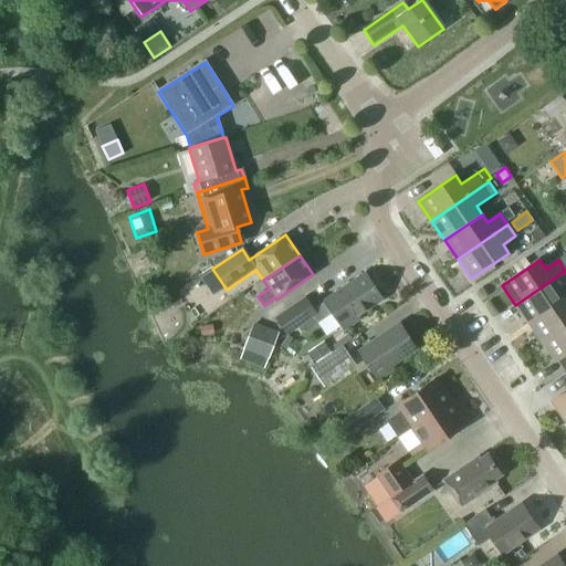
[(515,305),(528,325),(565,299),(561,291),(565,286),(565,271),(515,305)]
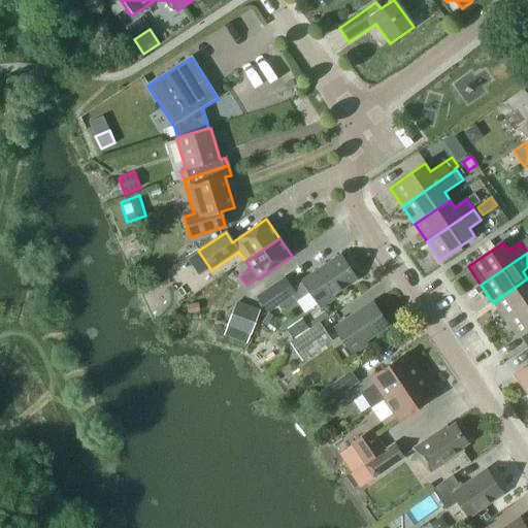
[(310,294),(321,309),(335,300),(332,296),(356,279),(340,257),(292,291),(285,279),(258,298),(268,314),(293,297),(297,303),(310,294)]
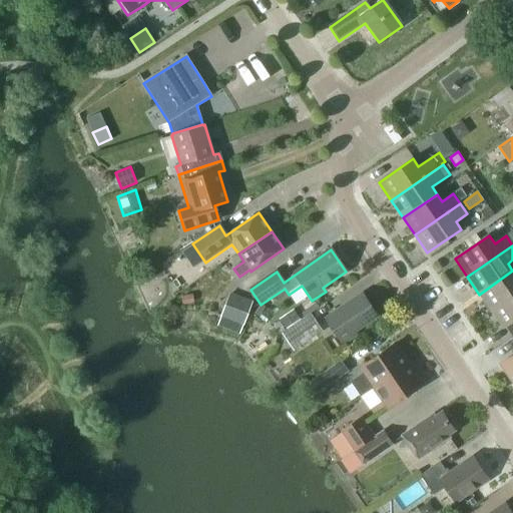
[(188,250),(166,265),(179,284),(200,270),(188,250)]
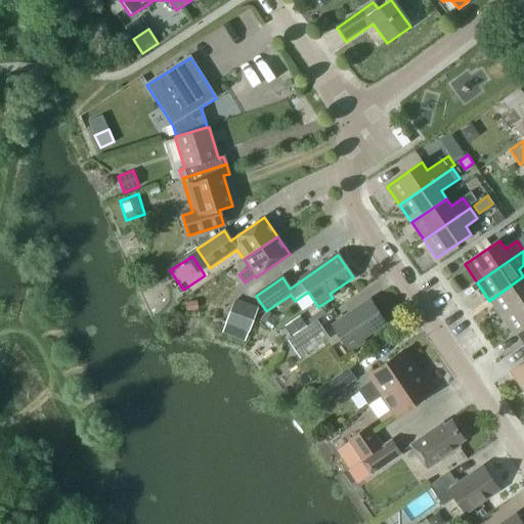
[(523,276),(489,301),(501,318),(523,303),(523,276)]
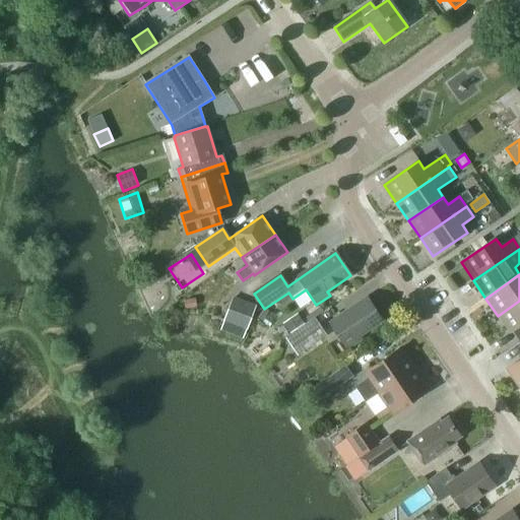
[(247,328),(256,305),(233,296),(223,320),(247,328)]
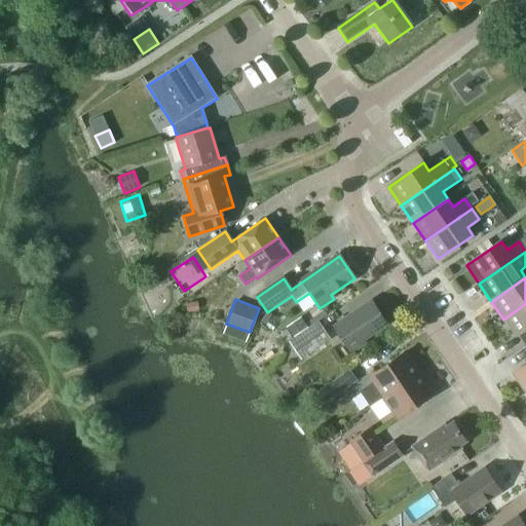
[(197,301),(187,303),(189,311),(199,309),(197,301)]
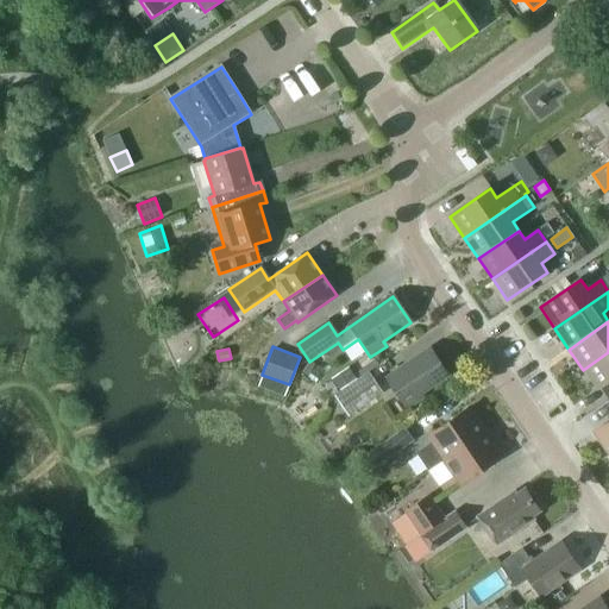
[(447,377),(429,351),(387,381),(407,410),(424,400),(420,395),(447,377)]
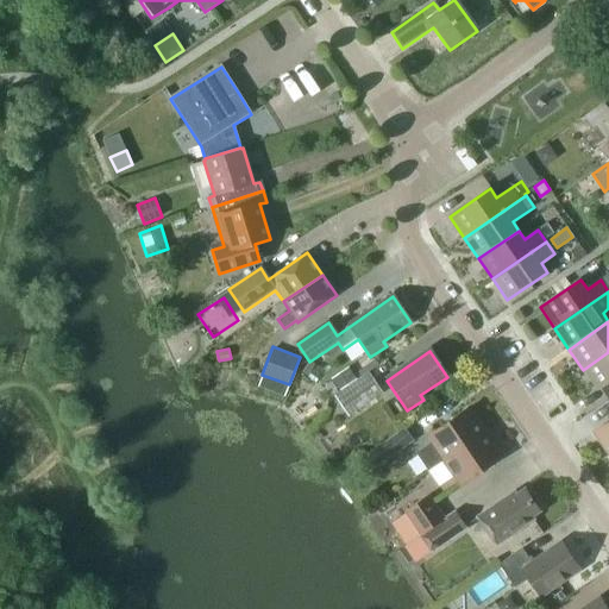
[(608,352),(583,370),(598,391),(608,383),(608,352)]
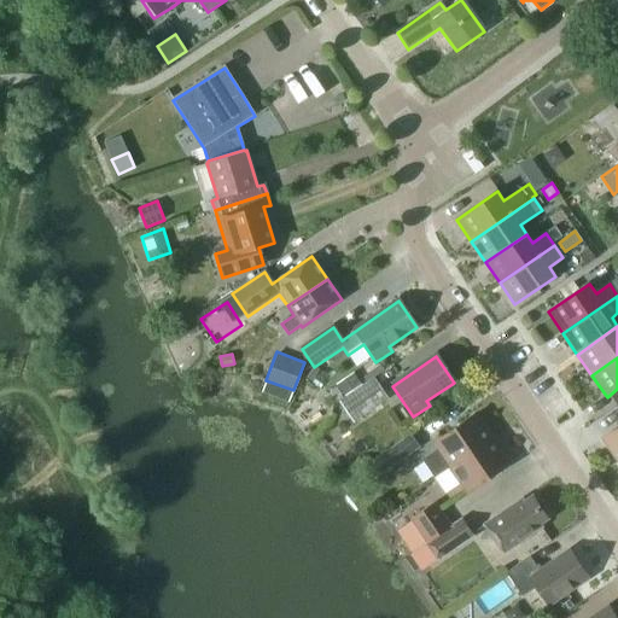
[(336,384),(344,396),(361,384),(353,372),(336,384)]
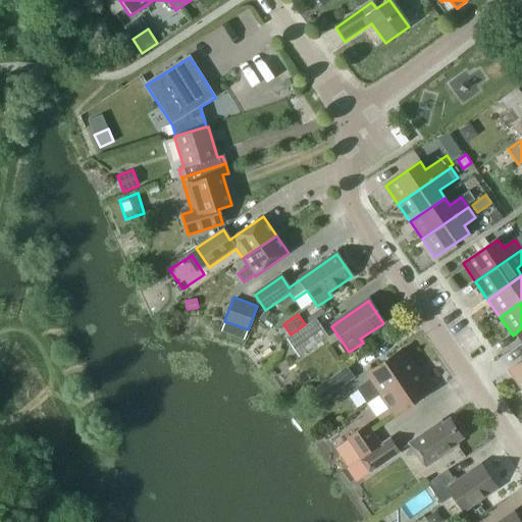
[(328,336),(316,318),(286,338),(300,357),(328,336)]
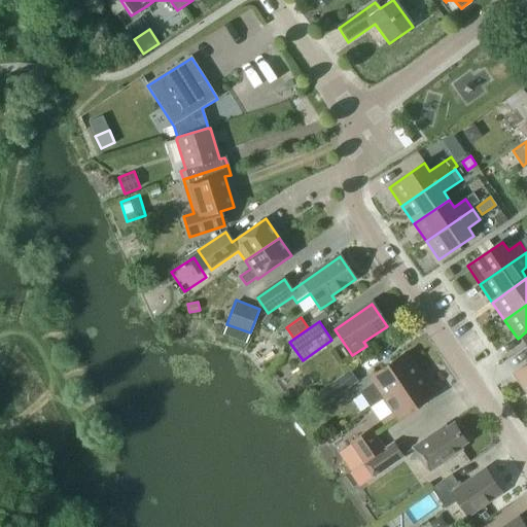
[(526,365),(513,376),(526,395),(526,346),(525,348),(526,350),(526,365)]
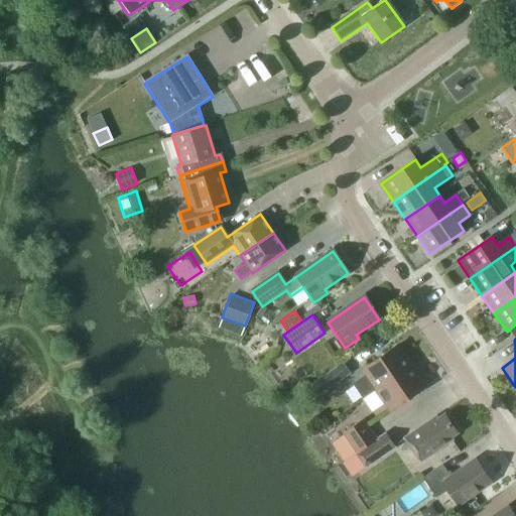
[(362,371),(365,375),(353,383),(363,397),(375,389),(377,392),(412,367),(398,347),(362,371)]
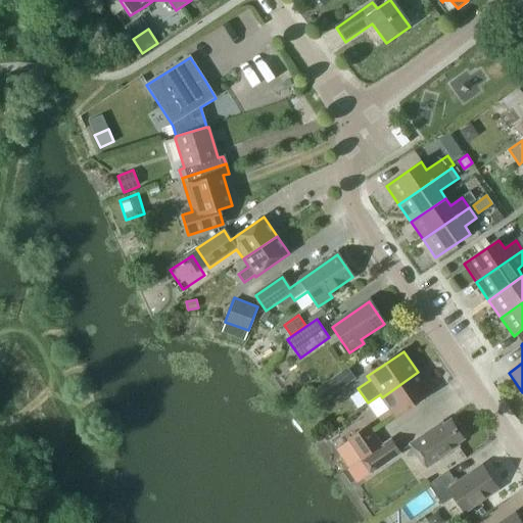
[(347,367),(322,384),(330,396),(355,379),(347,367)]
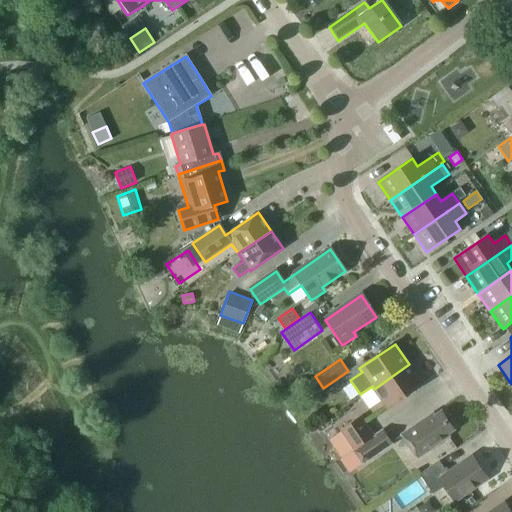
[(422,385),(409,364),(374,389),(387,409),(422,385)]
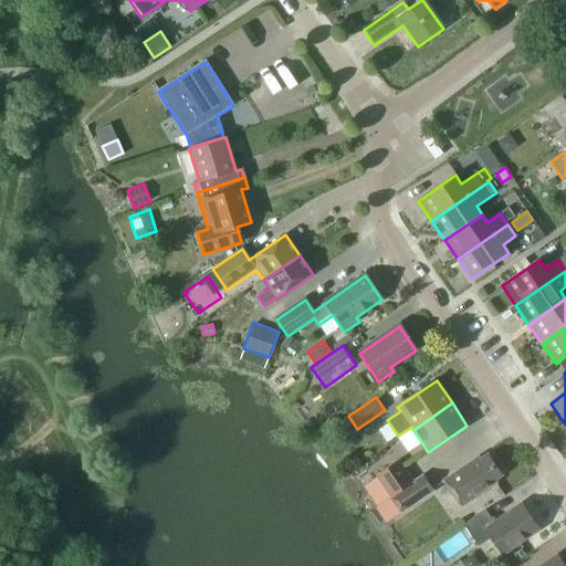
[(479,459),(444,483),(461,507),(496,484),(494,482),(502,477),(488,457),(480,461),(479,459)]
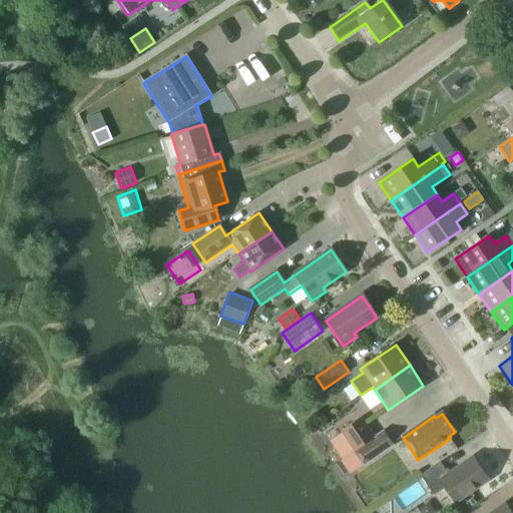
[(374,435),(362,416),(340,431),(334,435),(346,454),(353,449),(374,435)]
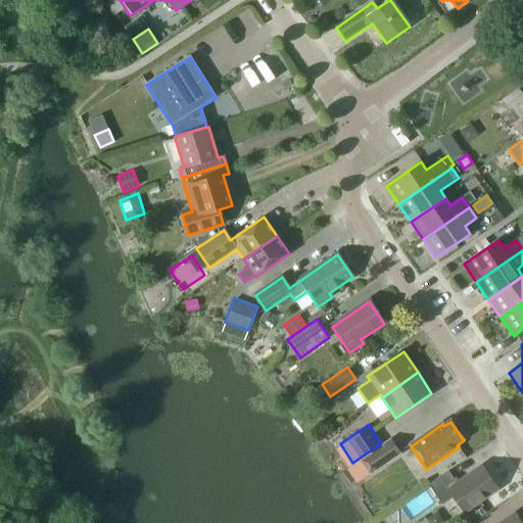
[(360,458),(371,473),(401,454),(390,438),(381,443),(360,458)]
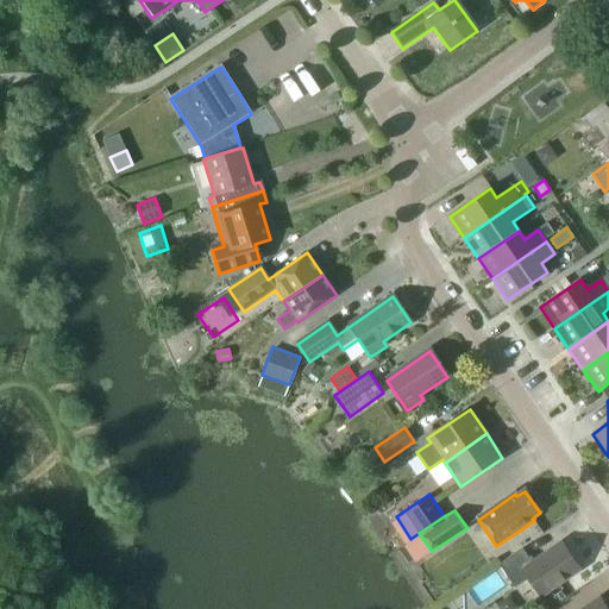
[(528,579),(541,598),(579,571),(560,544),(532,564),(522,550),(498,566),(515,589),(528,579)]
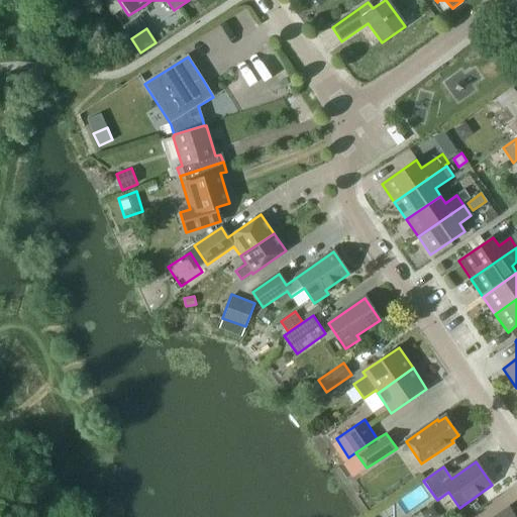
[(514,516),(509,508),(496,516),(514,516)]
